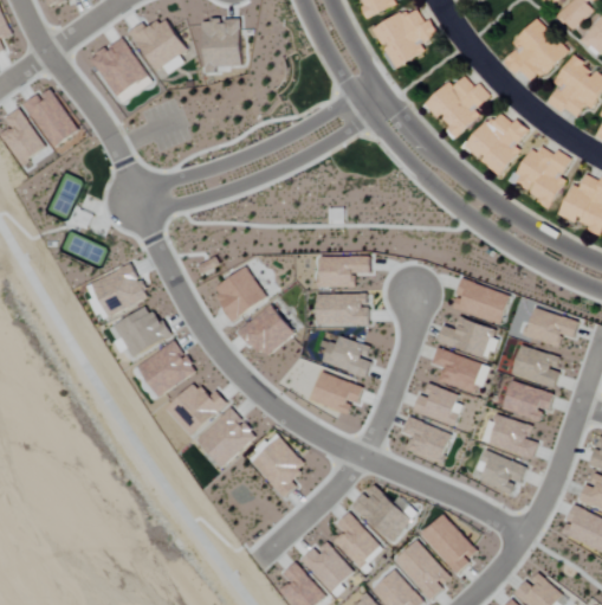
[(395,5),(393,0),(357,0),(366,18),(395,5)]
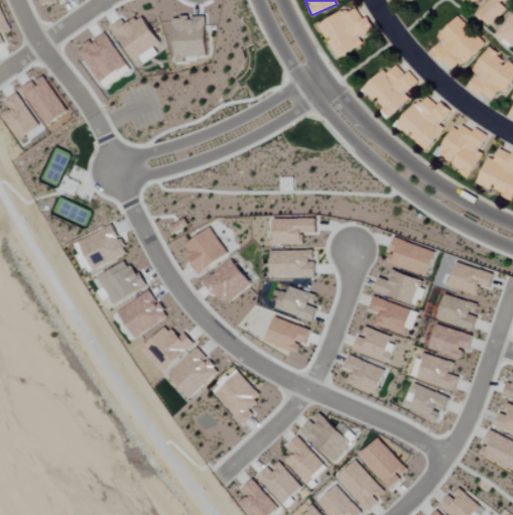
[(486,0),(475,11),(486,23),(510,0),(486,0)]
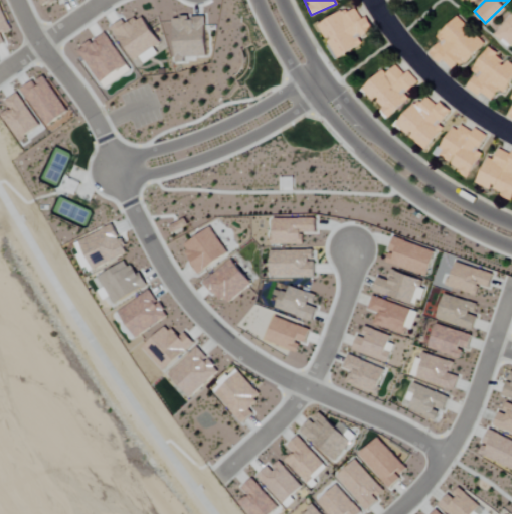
[(372,28),(365,16),(359,19),(351,5),(316,24),(335,58),(360,44),(357,37),(372,28)]
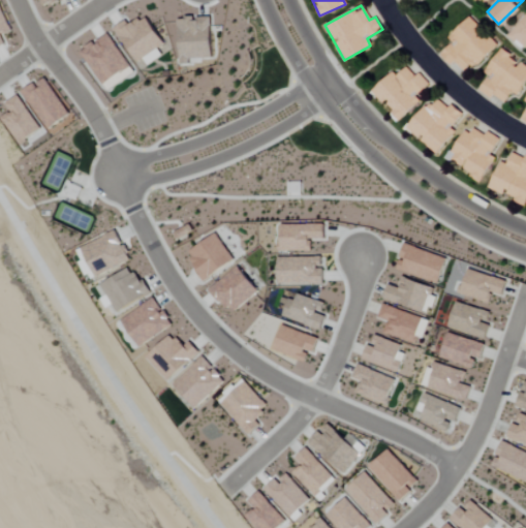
[(0,44),(2,43),(0,39),(0,33),(8,30),(0,10),(0,44)]
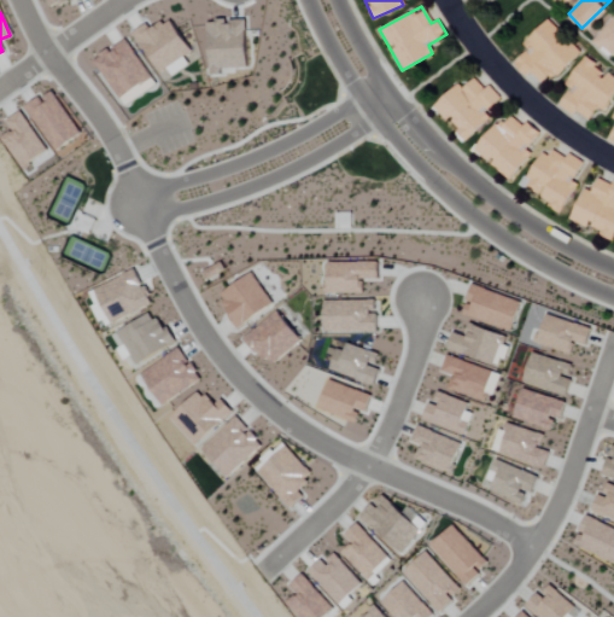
[(606,53),(613,42),(613,13),(591,40),(606,53)]
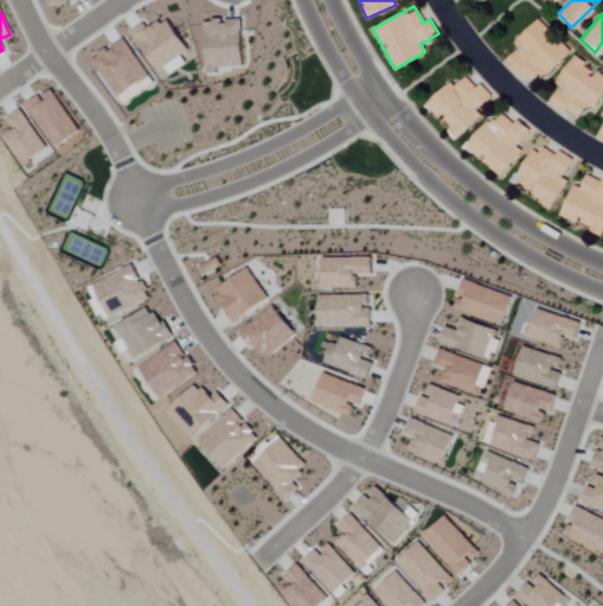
[(183,63),(177,55),(185,50),(164,17),(145,29),(141,23),(130,30),(160,77),(183,63)]
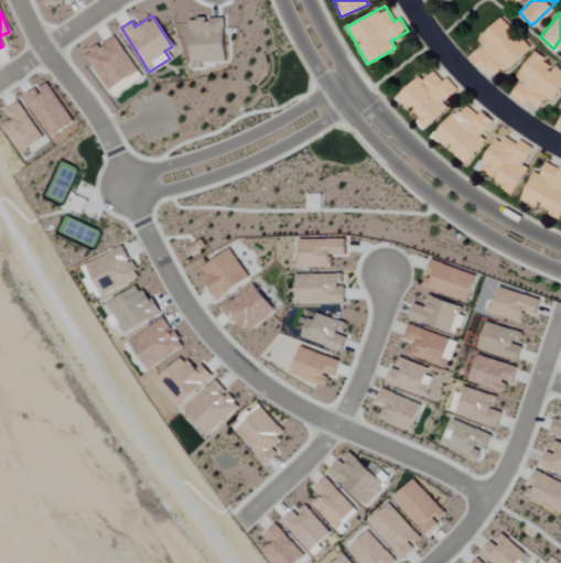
[(528,47),(499,18),(475,40),(481,44),(467,57),(478,69),(483,66),(495,78),(528,47)]
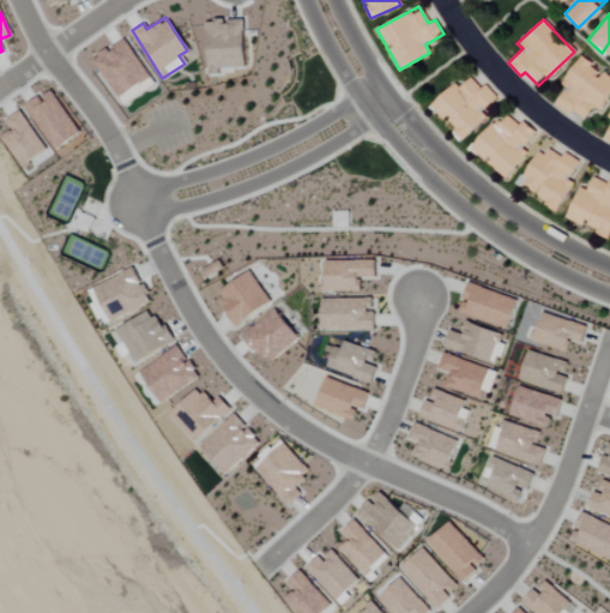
[(242,66),(242,20),(204,20),(204,73),(216,73),(216,67),(242,66)]
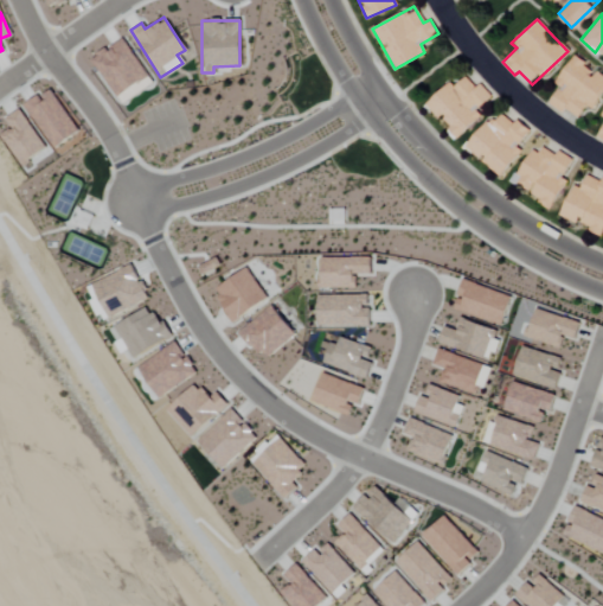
[(89,58),(116,97),(147,76),(120,37),(89,58)]
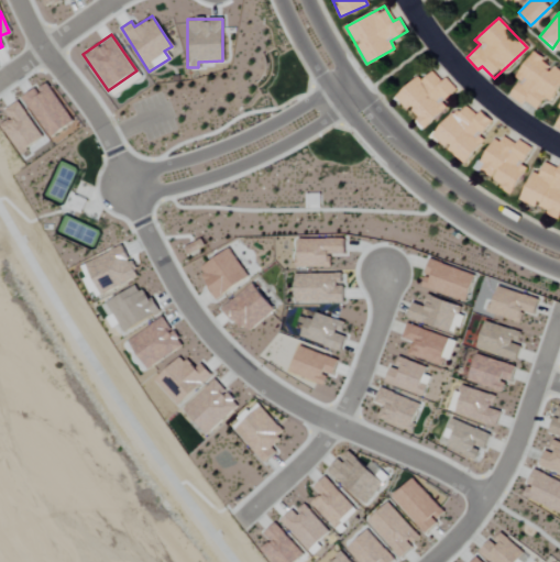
[(559,85),(559,70),(551,66),(550,68),(539,61),(541,57),(530,50),(514,76),(518,79),(508,94),(535,111),(544,97),(550,101),(559,85)]
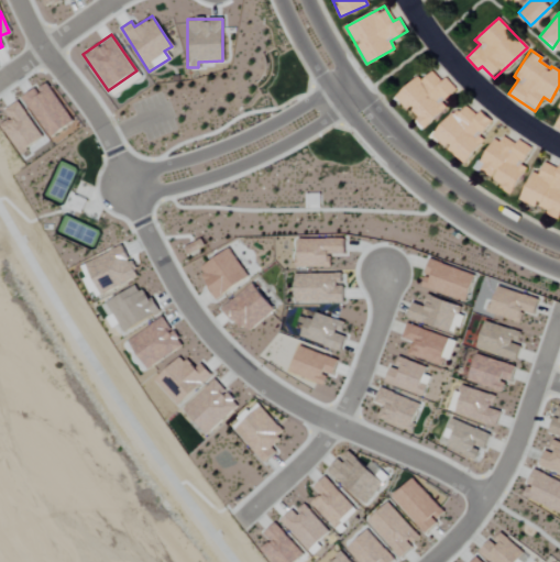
[(424,128),(446,108),(441,101),(454,89),(445,78),(440,81),(430,70),(419,80),(416,76),(393,96),(405,110),(407,108),(424,128)]
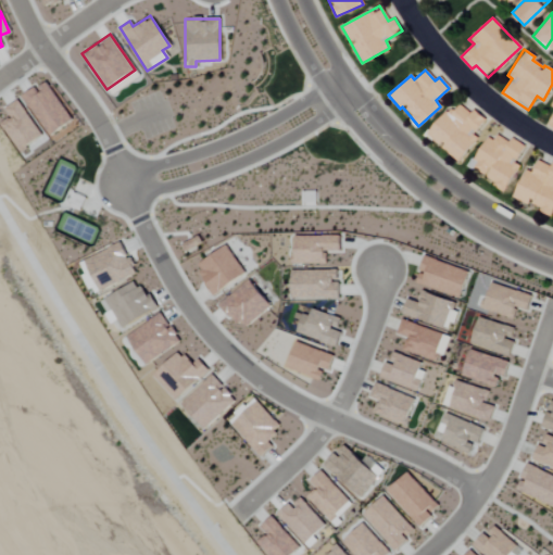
[(70,121),(45,80),(21,95),(46,135),(70,121)]
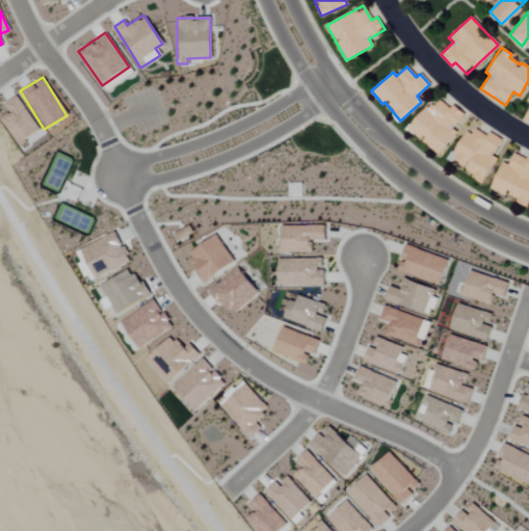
[(2,103),(7,110),(0,115),(0,121),(17,144),(38,129),(15,95),(2,103)]
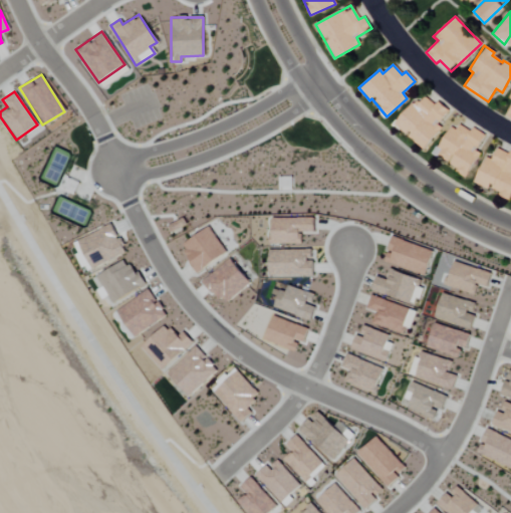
[(427,148),(440,125),(438,124),(447,108),(436,101),(435,103),(423,96),(417,106),(409,101),(393,129),(427,148)]
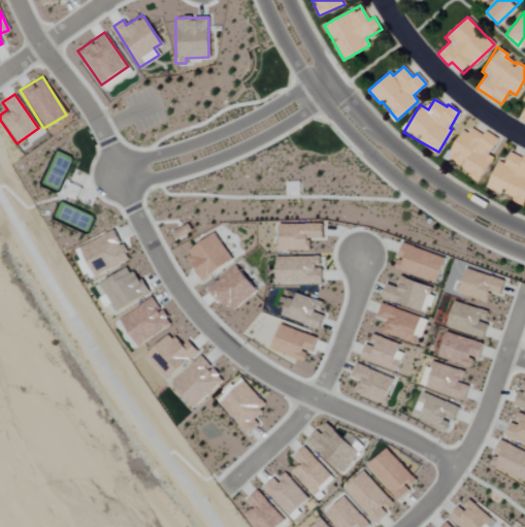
[(497,139),(484,131),(482,135),(467,126),(446,160),(478,180),(493,157),(488,154),(497,139)]
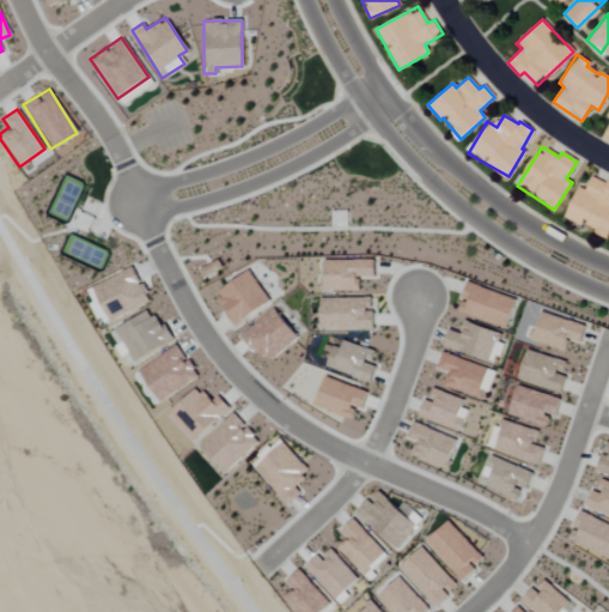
[(607,238),(608,232),(608,180),(606,179),(604,182),(590,177),(585,189),(576,187),(564,219),(580,225),(582,223),(592,226),(590,232),(607,238)]
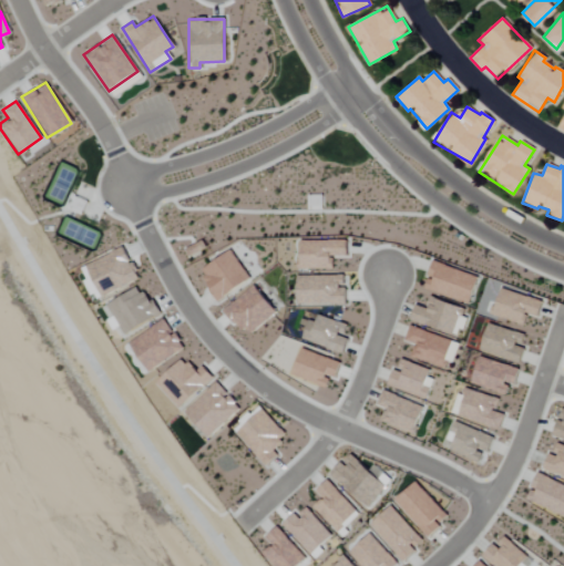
[(298,268),(331,268),(331,256),(345,256),(346,240),(298,239),(298,268)]
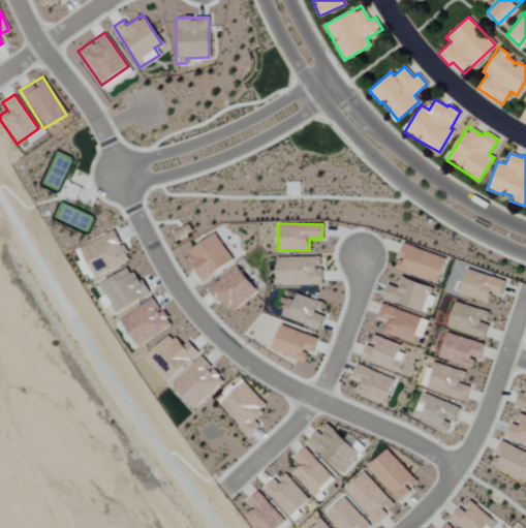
[(92,276),(127,260),(114,230),(79,246),(92,276)]
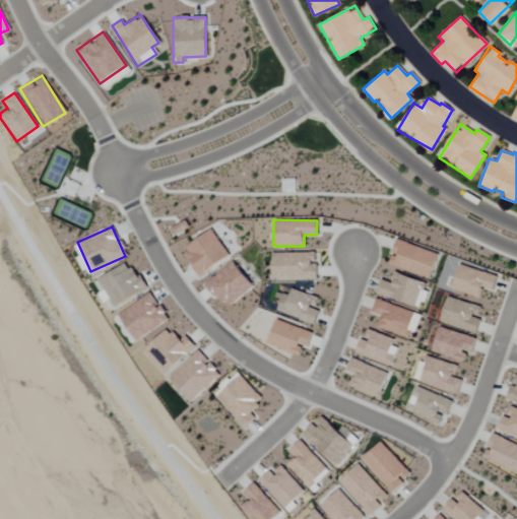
[(228,257),(210,230),(181,248),(198,275),(228,257)]
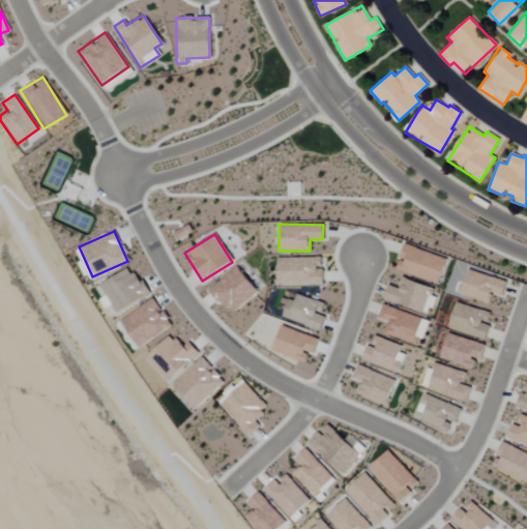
[(445,259),(404,243),(394,268),(437,284),(445,259)]
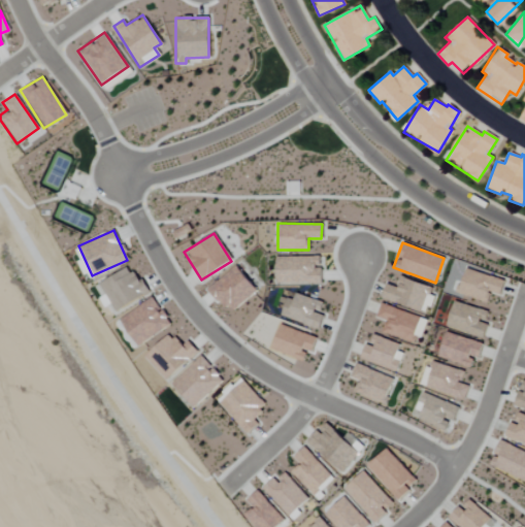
[(320,283),(320,256),(275,257),(275,283),(320,283)]
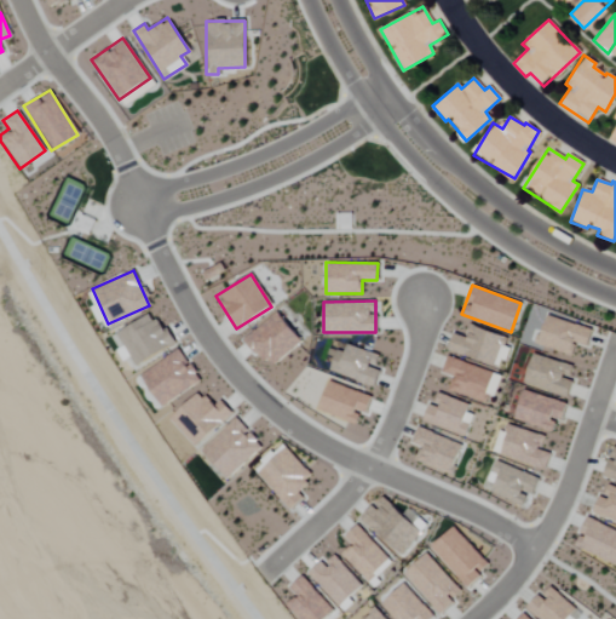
[(300,339),(274,310),(243,339),(269,367),(300,339)]
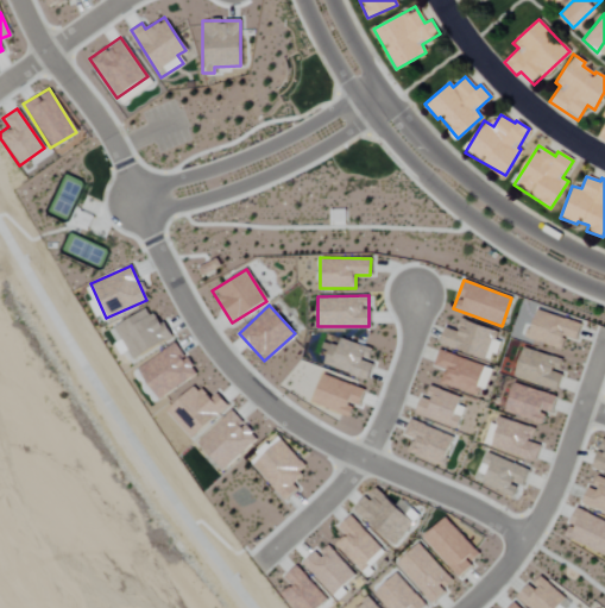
[(166,339),(150,306),(112,326),(130,359),(166,339)]
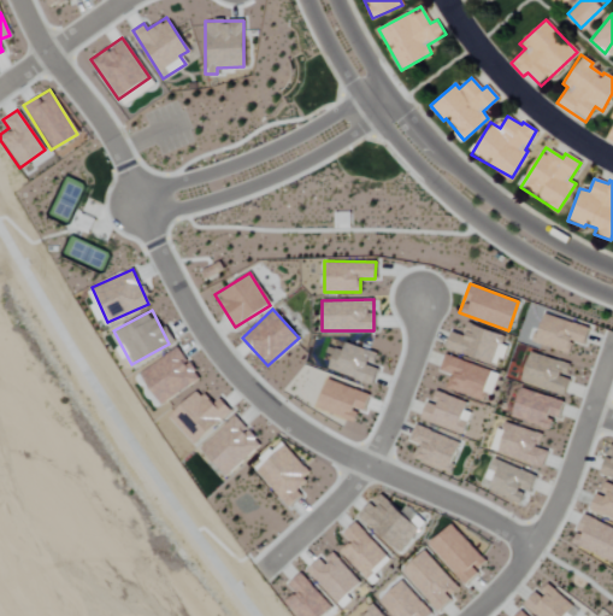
[(571,341),(583,345),(588,327),(543,314),(534,344),(567,353),(571,341)]
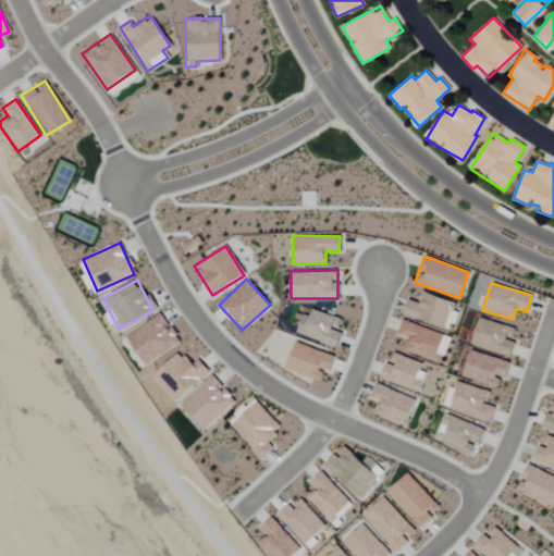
[(457,305),(422,292),(418,304),(407,299),(402,313),(448,331),(457,305)]
